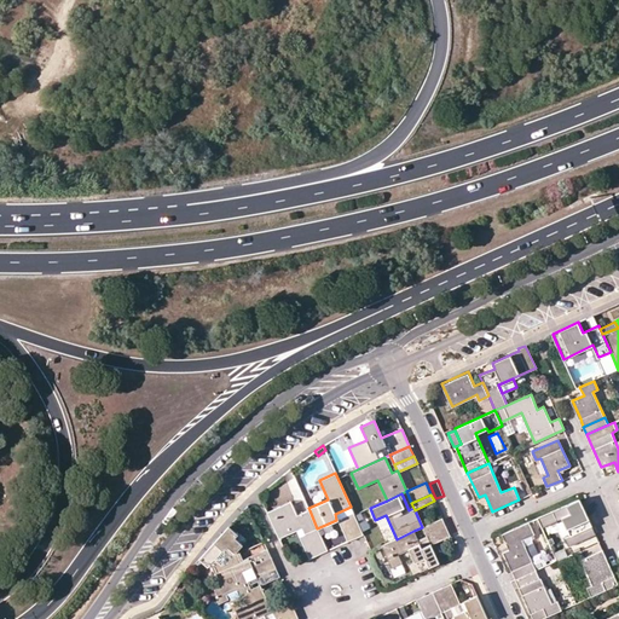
[(577,501),(539,518),(543,526),(562,518),(571,534),(566,537),(570,545),(595,533),(589,518),(584,507),(580,509),(577,501)]
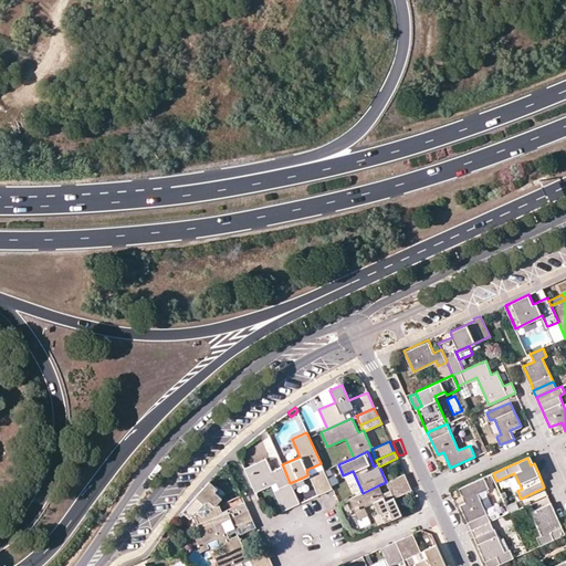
[(244,468),(254,492),(275,482),(279,489),(280,488),(289,507),(300,503),(290,483),(283,467),(271,471),(265,459),(244,468)]
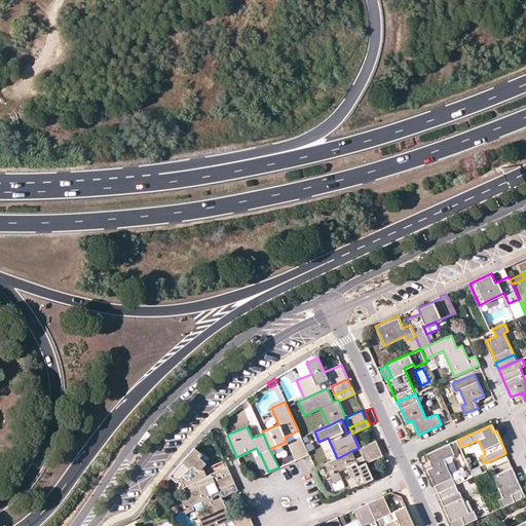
[(300,435),(298,430),(285,437),(286,442),(295,460),(302,457),(293,438),(300,435)]
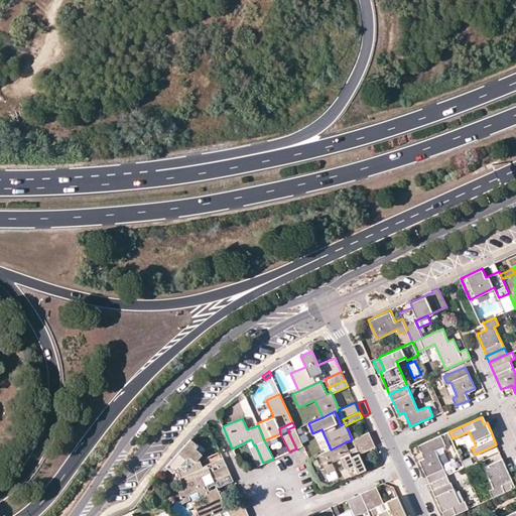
[(296,448),(302,445),(294,426),(287,429),(296,448)]
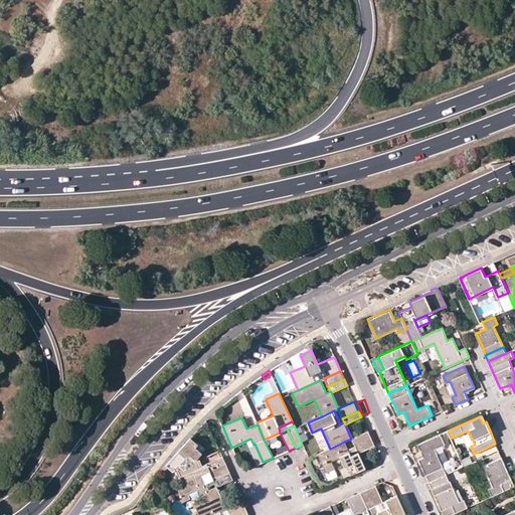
[(369,432),(376,445),(382,441),(375,428),(369,432)]
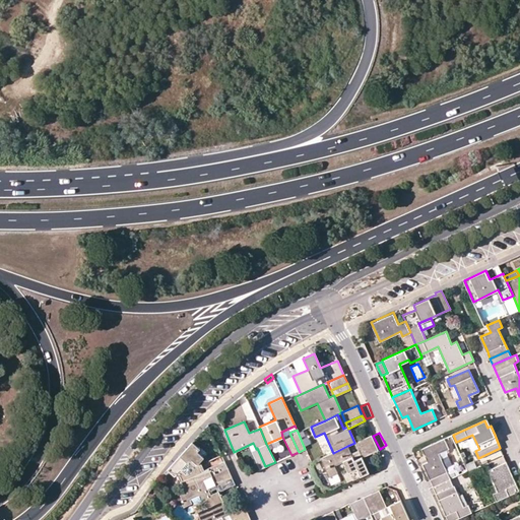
[(371,436),(354,443),(359,451),(375,444),(371,436)]
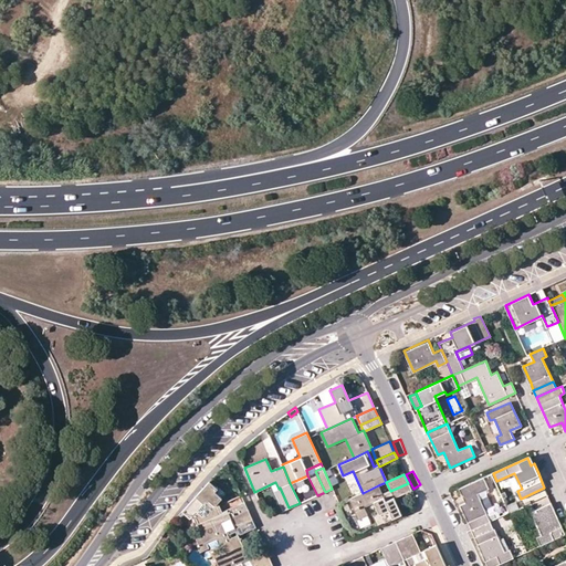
[(461,504),(472,528),(490,521),(478,493),(489,488),(483,477),(460,488),(465,502),(461,504)]
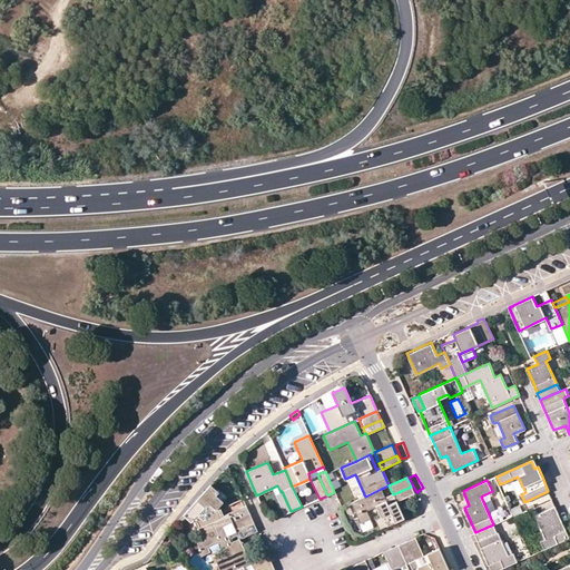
[(215,494),(218,491),(209,485),(183,516),(190,522),(195,522),(200,537),(224,527),(232,522),(249,514),(245,505),(224,514),(219,507),(223,501),(215,494)]
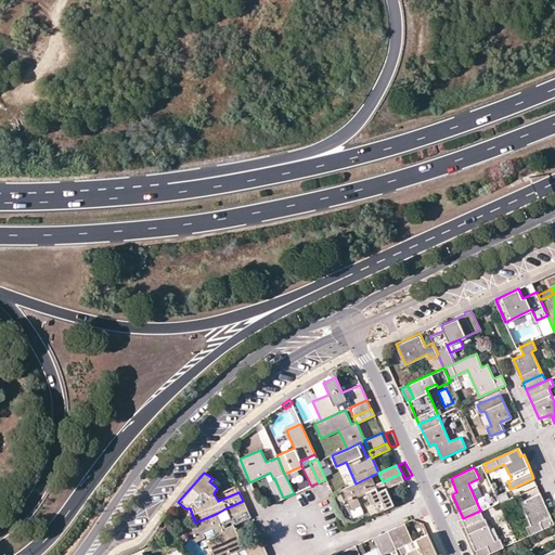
[(383,481),(386,489),(403,480),(400,474),(383,481)]
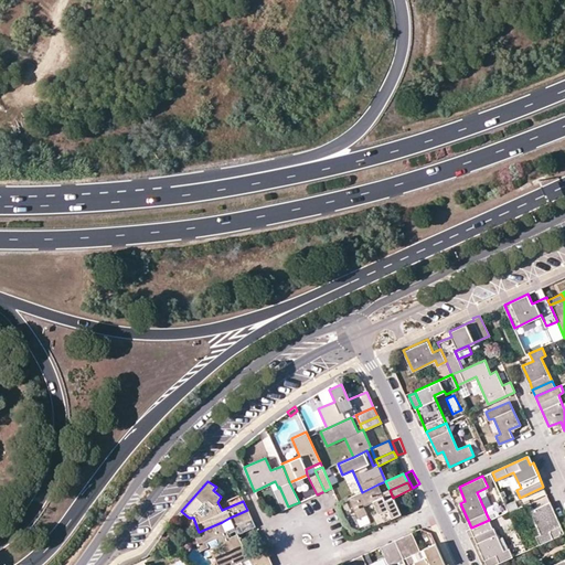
[(376,524),(400,513),(393,498),(385,501),(377,484),(362,492),(348,499),(356,518),(366,514),(363,505),(373,501),(379,512),(372,515),(376,524)]
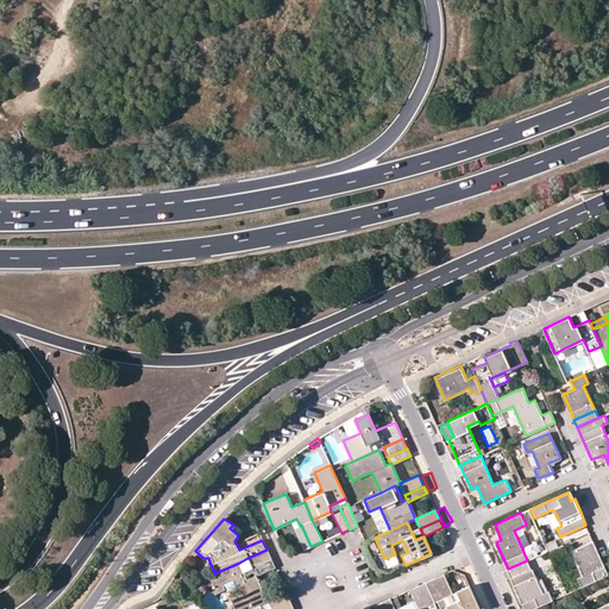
[(303,550),(311,546),(301,525),(300,526),(294,528),(303,550)]
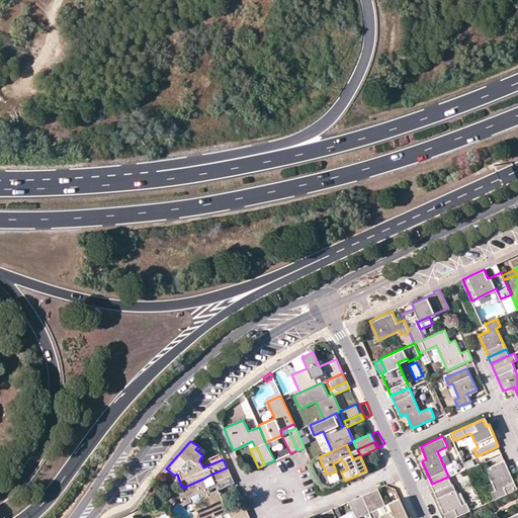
[(510,472),(505,459),(487,467),(497,489),(493,491),(496,498),(517,488),(510,472)]
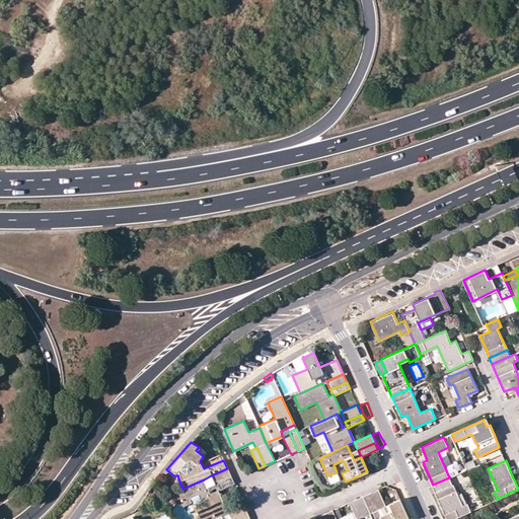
[(483,471),(479,464),(467,469),(470,476),(483,471)]
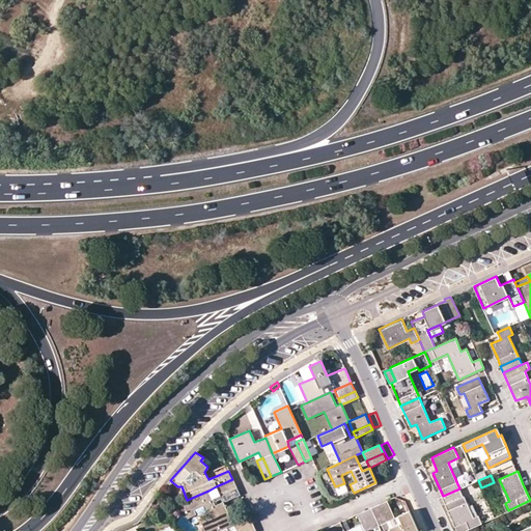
[(216,486),(219,495),(235,487),(232,479),(216,486)]
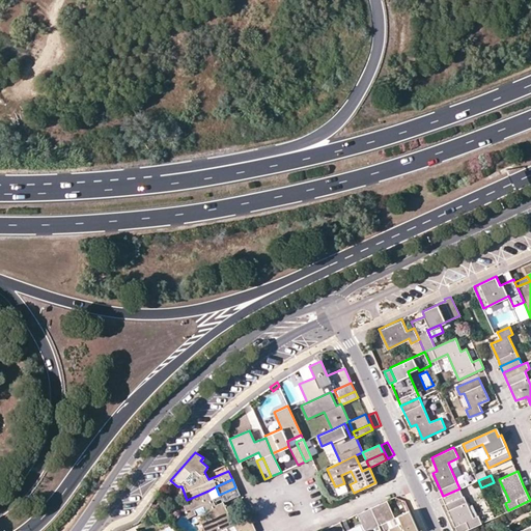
[(235,487),(219,495),(222,502),(239,495),(235,487)]
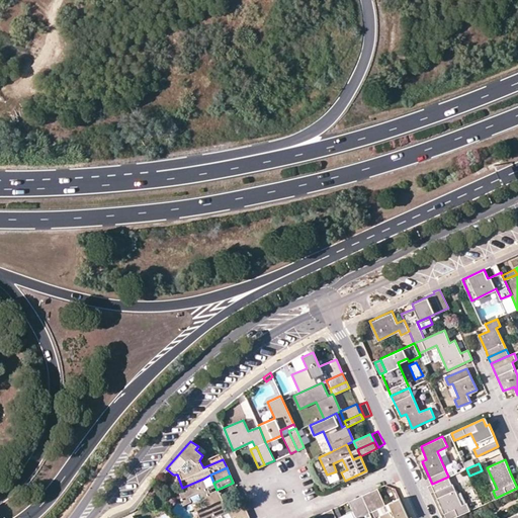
[(451,484),(448,477),(432,484),(435,492),(451,484)]
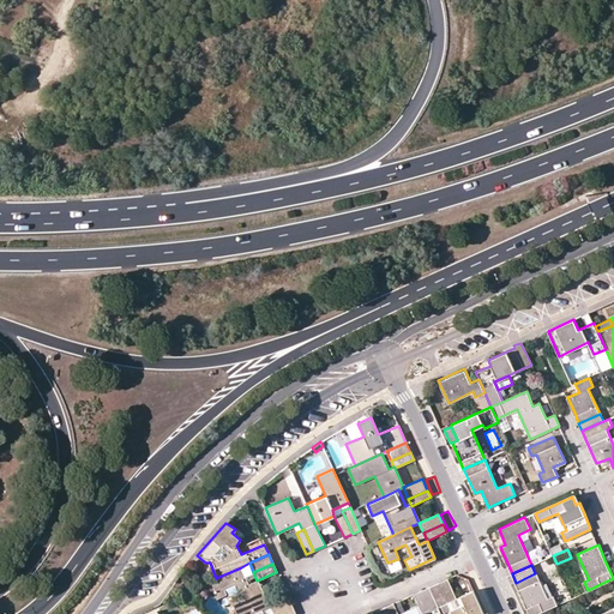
[(232,602),(236,613),(252,613),(262,611),(270,607),(257,581),(250,584),(241,567),(216,578),(211,581),(215,589),(212,590),(217,599),(227,594),(224,590),(236,585),(242,597),(232,602)]
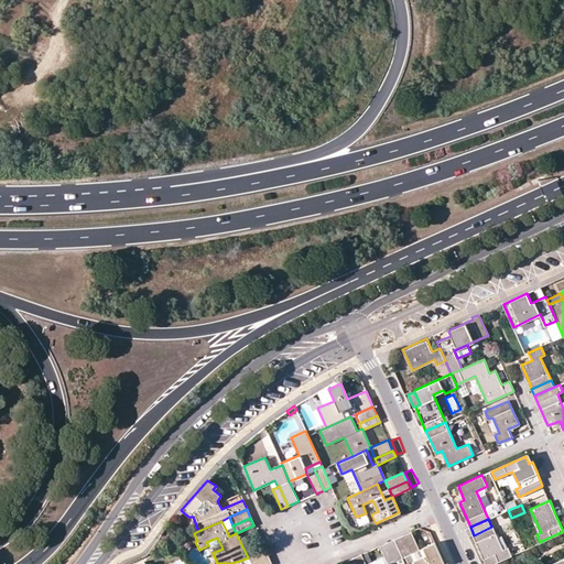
[(474,535),(487,563),(498,559),(498,561),(511,555),(508,546),(503,549),(492,527),(491,527),(474,535)]
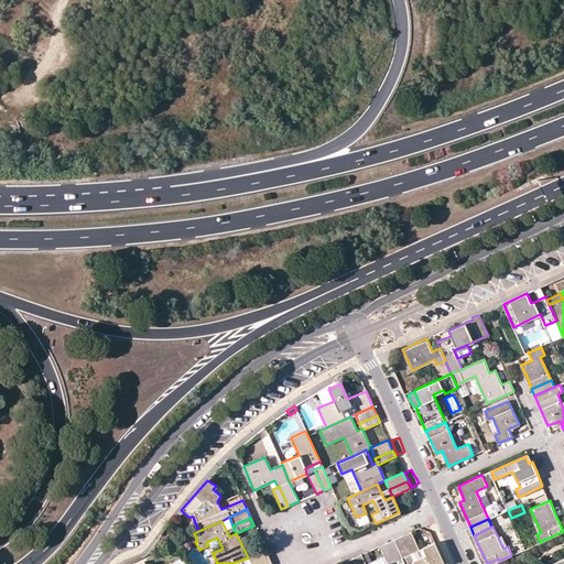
[(426,554),(423,548),(420,550),(411,531),(402,535),(414,560),(426,554)]
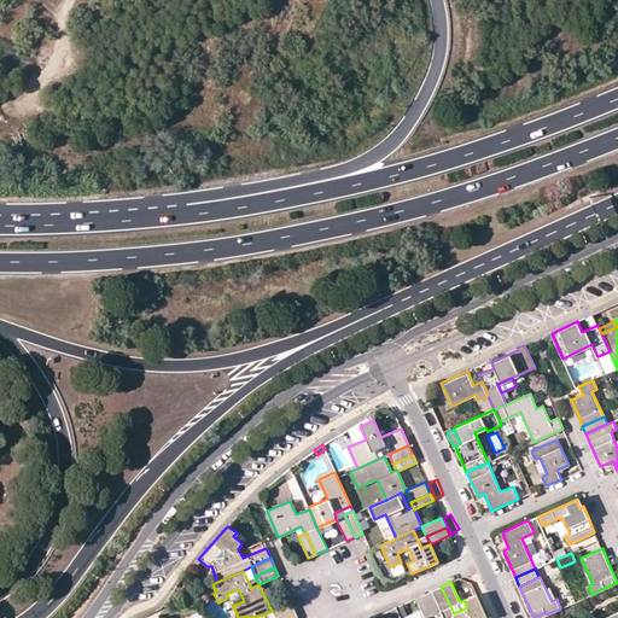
[(432,590),(444,617),(485,617),(476,595),(464,600),(467,607),(454,613),(441,587),(432,590)]
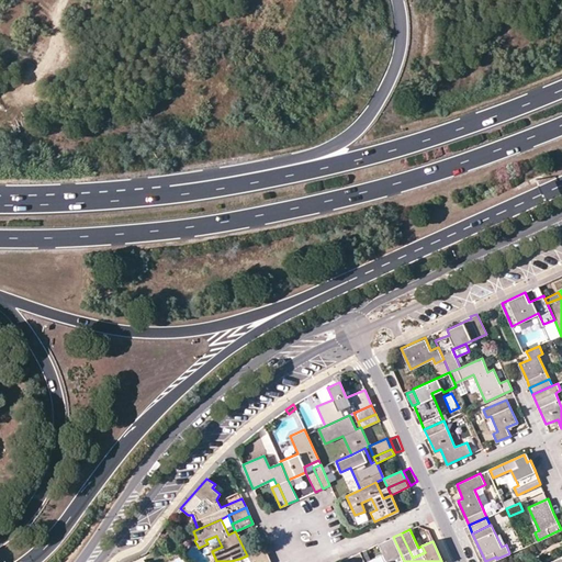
[(164,538),(169,551),(176,548),(169,536),(164,538)]
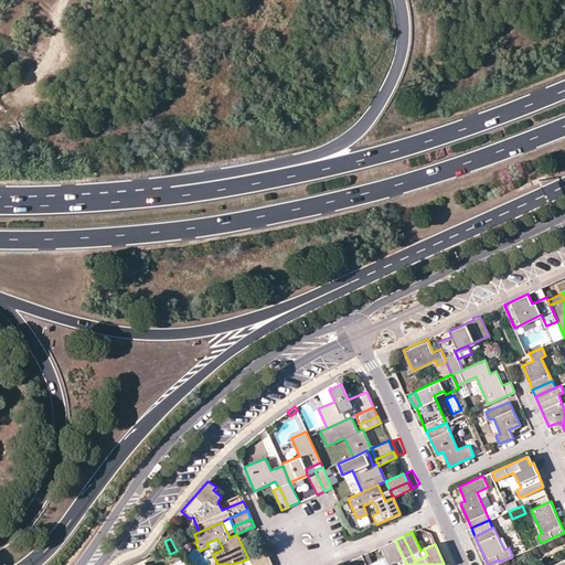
[(406,564),(395,540),(387,543),(395,562),(388,564),(387,564),(406,564)]
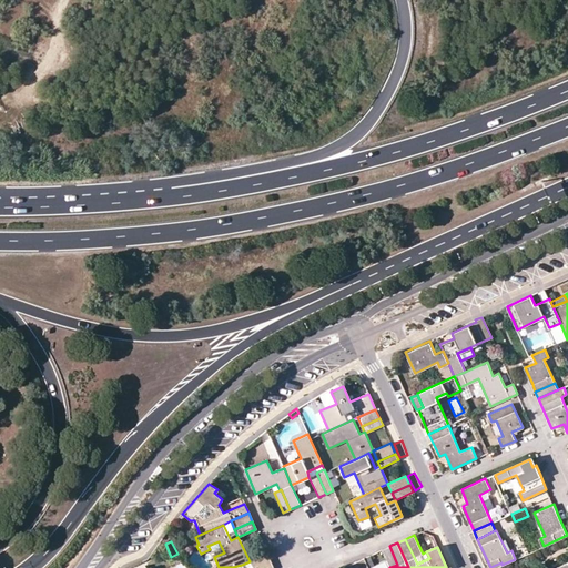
[(387,560),(391,567),(397,565),(389,546),(382,549),(387,560)]
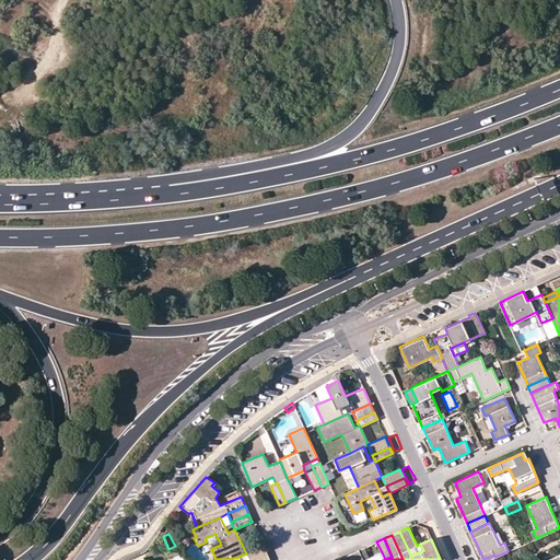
[(247,552),(251,559),(260,559),(268,557),(263,546),(247,552)]
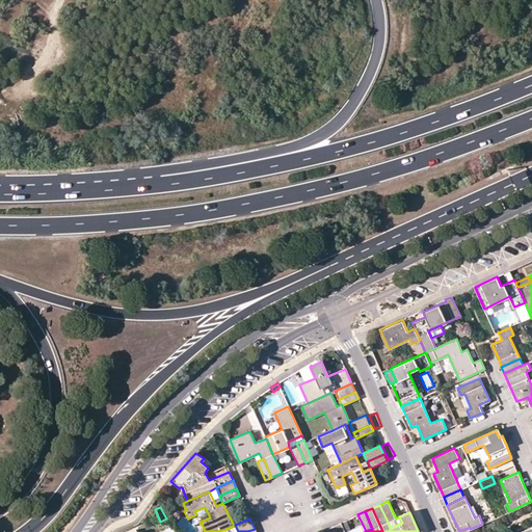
[(345,531),(341,523),(331,527),(334,531),(345,531)]
